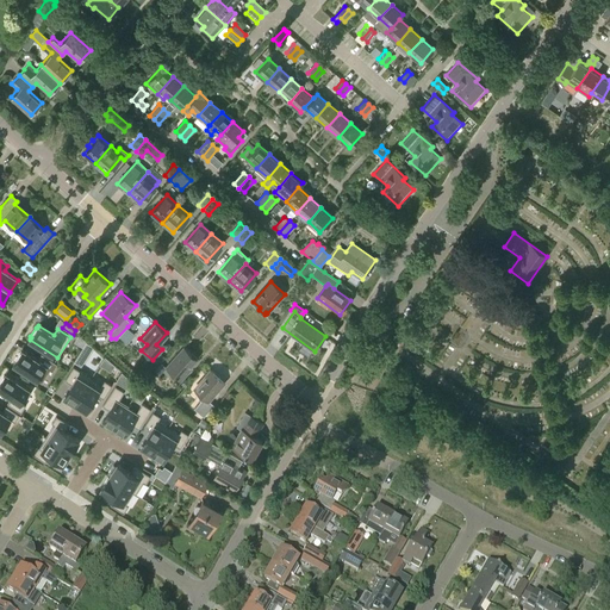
[(86,343),(82,349),(89,353),(93,348),(86,343)]
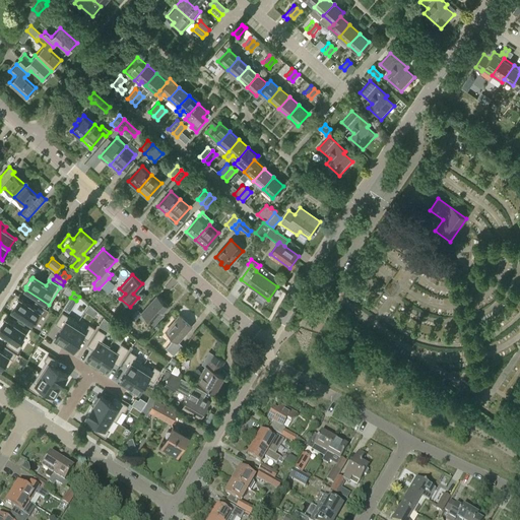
[(153,325),(159,318),(157,316),(168,305),(156,296),(140,313),(153,325)]
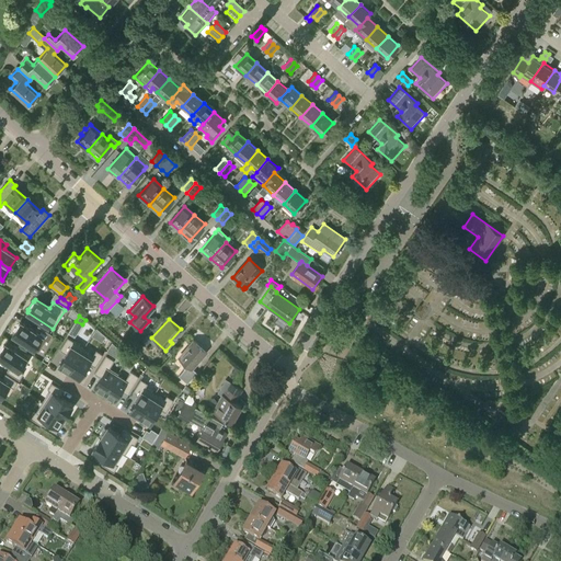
[(14,332),(12,334),(38,351),(46,340),(48,341),(53,334),(38,325),(35,331),(21,322),(20,324),(19,323),(13,332),(14,332)]
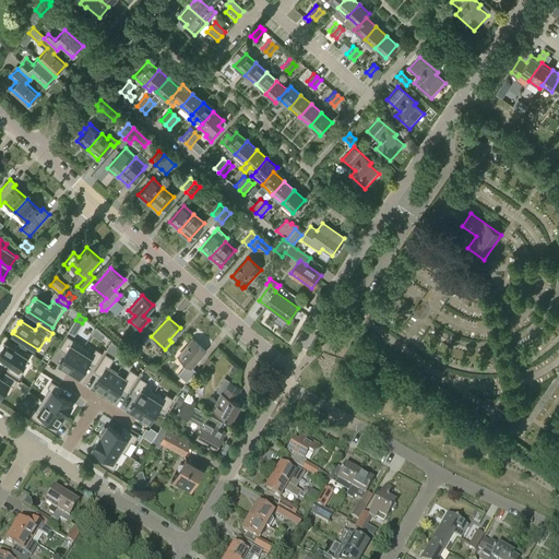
[(130,341),(134,345),(142,336),(137,332),(130,341)]
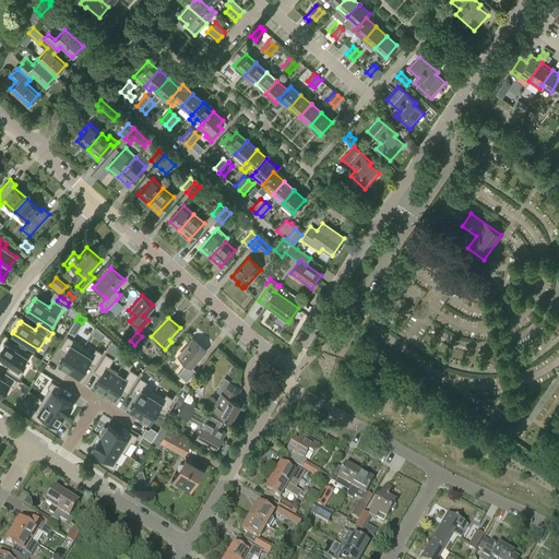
[(66,352),(59,363),(60,365),(59,366),(67,371),(68,369),(69,370),(82,348),(83,349),(84,347),(68,336),(60,348),(66,352)]
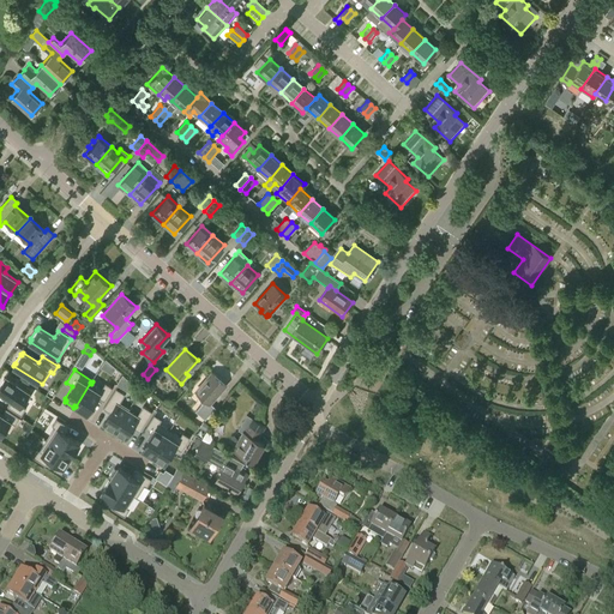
[(204,420),(215,408),(209,403),(226,385),(211,373),(196,391),(205,399),(196,411),(204,420)]
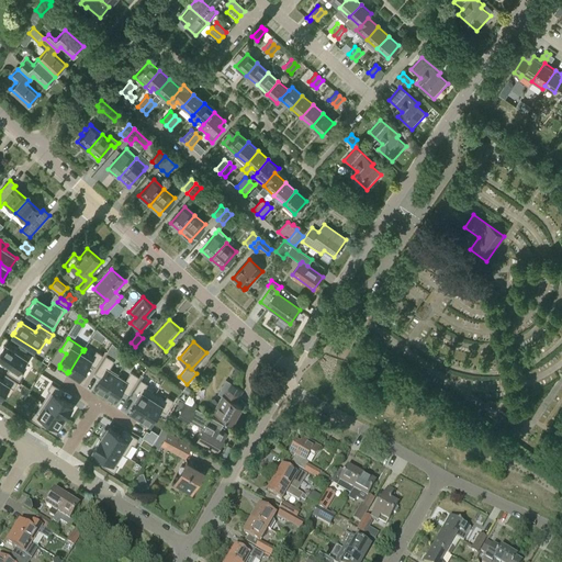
[(0,358),(11,366),(8,372),(20,380),(24,373),(21,371),(29,359),(6,344),(3,346),(0,350),(0,358)]
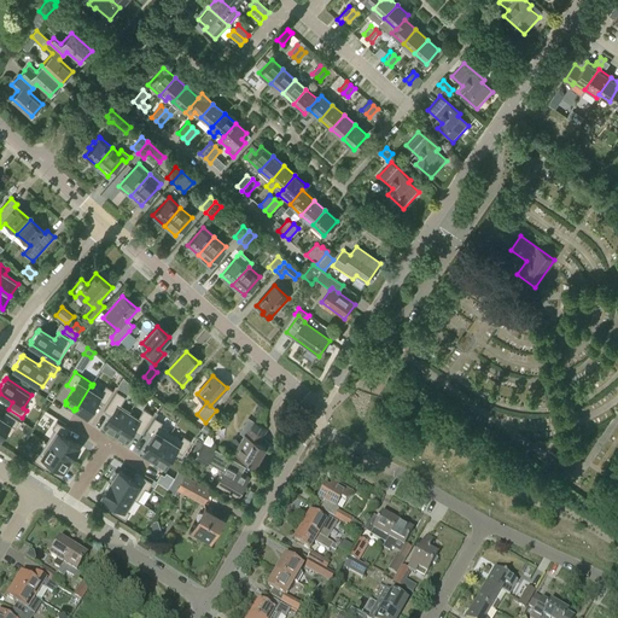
[(127,380),(121,389),(127,392),(132,384),(127,380)]
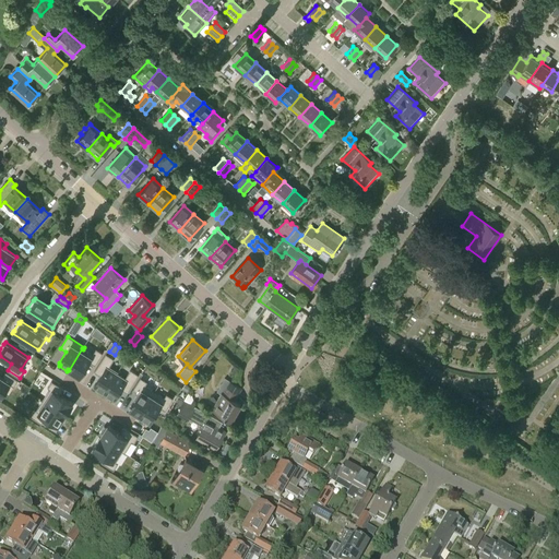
[(82,348),(69,370),(71,370),(69,372),(76,377),(78,375),(80,377),(88,361),(95,365),(103,353),(96,349),(92,355),(83,349),(82,348)]
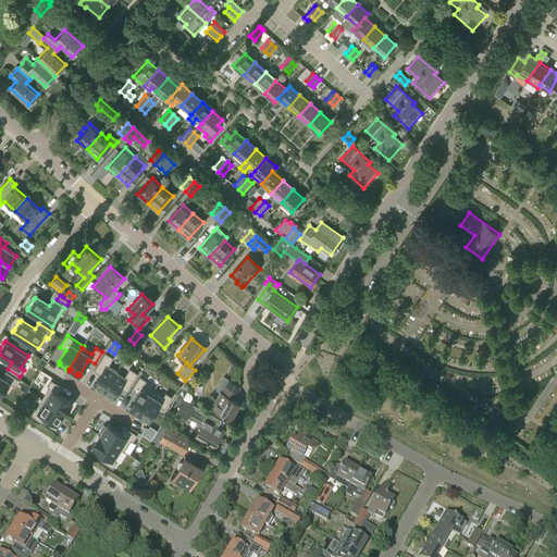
[(100,374),(94,384),(97,386),(95,388),(102,393),(115,372),(116,373),(119,371),(109,364),(113,358),(106,353),(94,370),(100,374)]
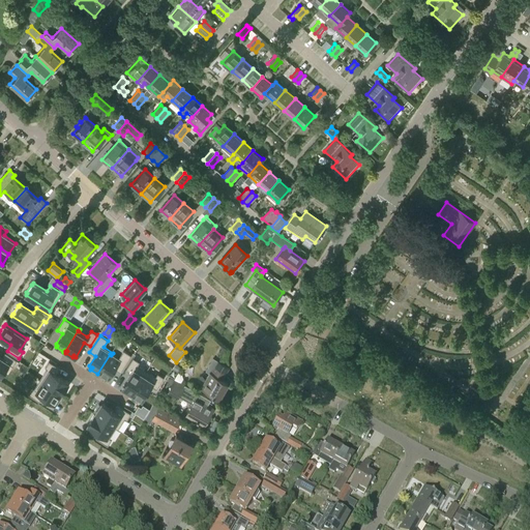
[(110,354),(97,374),(105,378),(106,377),(109,378),(115,369),(121,372),(131,355),(124,351),(119,359),(111,355),(110,354)]
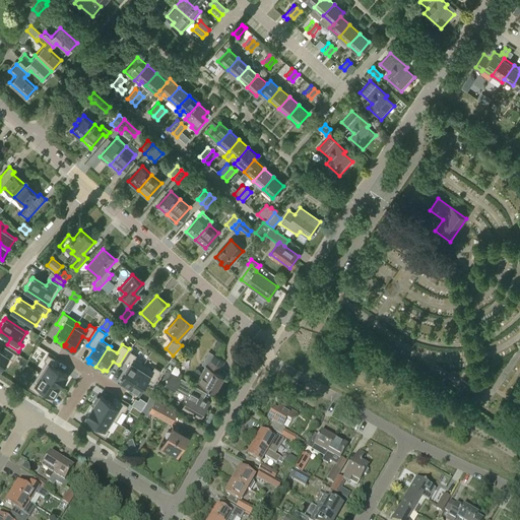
[(0,367),(1,368),(8,356),(12,360),(16,353),(5,346),(2,351),(0,349),(0,367)]
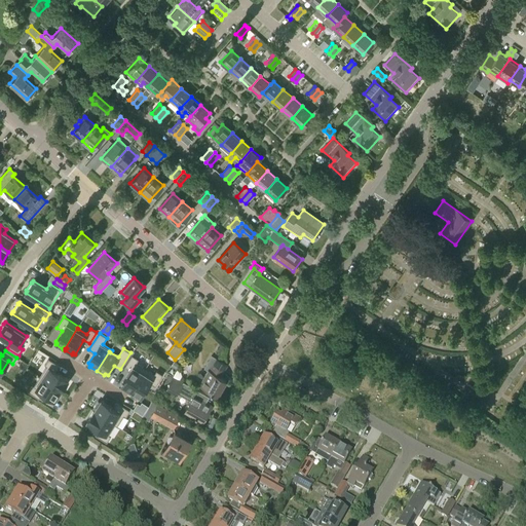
[(130,370),(121,384),(132,390),(145,369),(136,363),(139,360),(133,355),(124,366),(130,370)]
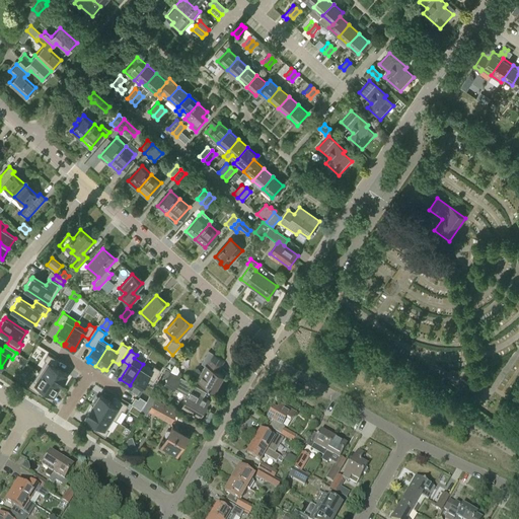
[(201,363),(206,366),(197,380),(214,390),(222,375),(217,372),(224,360),(208,351),(201,363)]
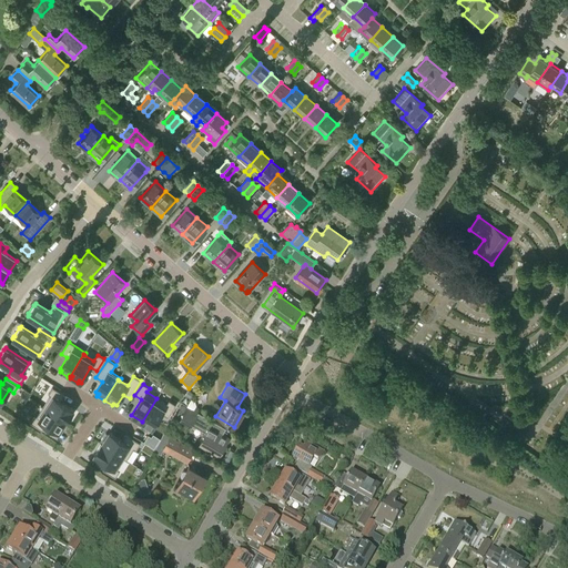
[(51,395),(43,406),(49,409),(67,421),(73,411),(73,408),(61,401),(64,395),(52,387),(48,394),(51,395)]
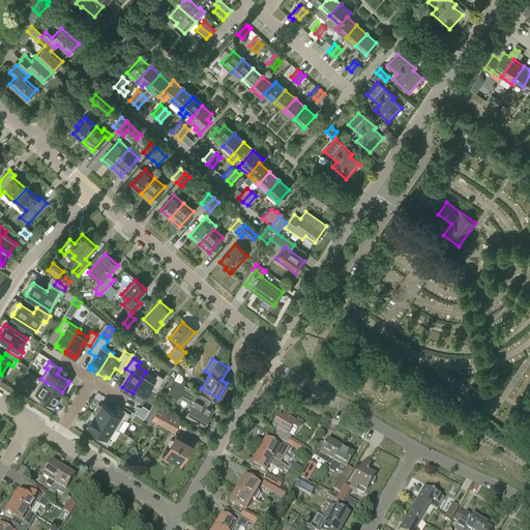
[(146,372),(133,393),(134,394),(133,396),(139,401),(140,399),(142,400),(151,385),(156,389),(164,378),(157,374),(155,377),(146,372)]
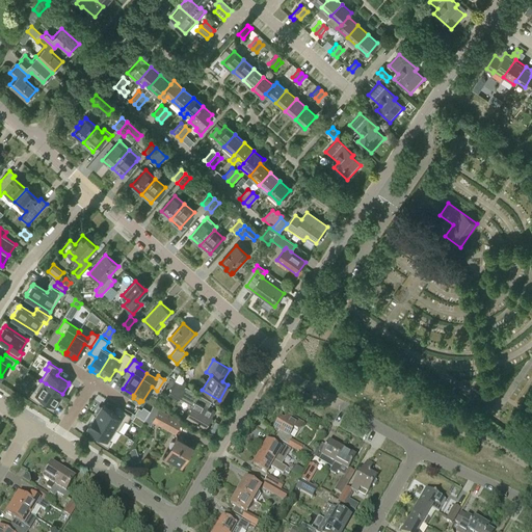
[(182,383),(182,382),(183,379),(182,375),(179,373),(175,379),(182,383)]
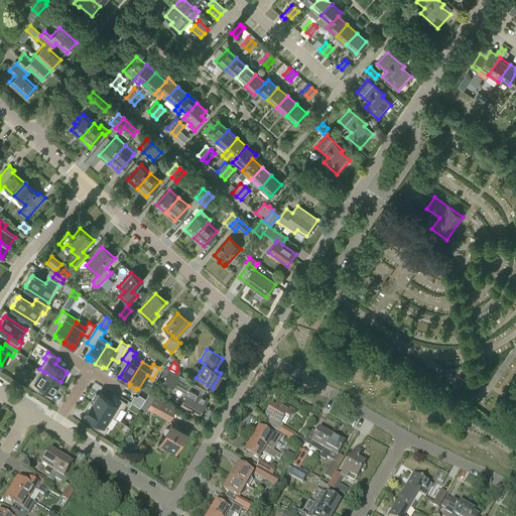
[(204,403),(208,397),(202,394),(205,388),(179,374),(169,368),(163,379),(173,385),(186,392),(181,402),(196,410),(202,402),(204,403)]
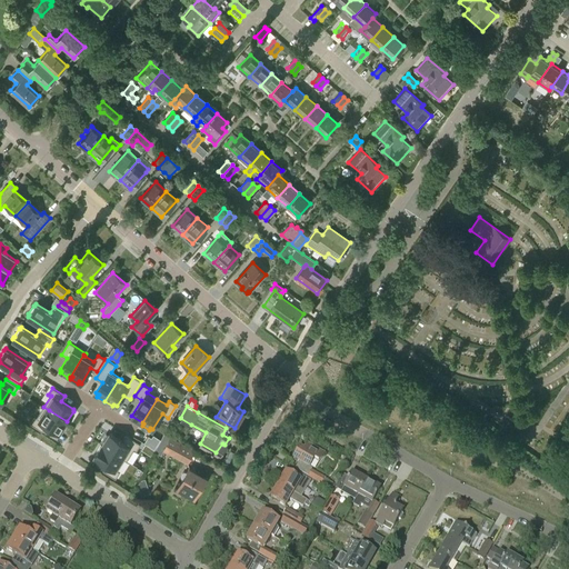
[(35,417),(30,423),(42,431),(46,425),(59,433),(67,421),(49,410),(43,407),(37,418),(35,417)]
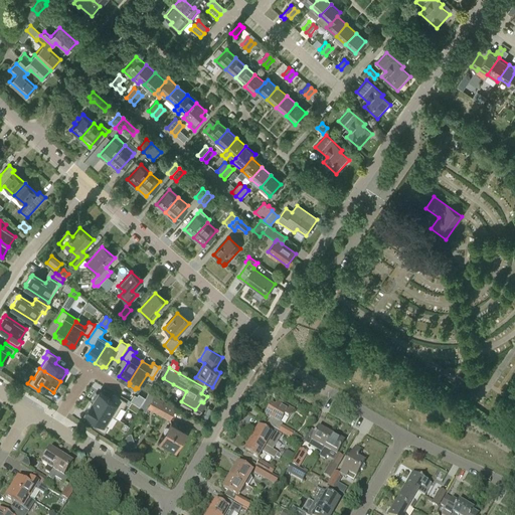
[(96,392),(92,398),(94,400),(93,401),(92,402),(109,412),(113,415),(115,416),(121,406),(123,407),(127,401),(114,393),(111,398),(99,391),(98,393),(96,392)]
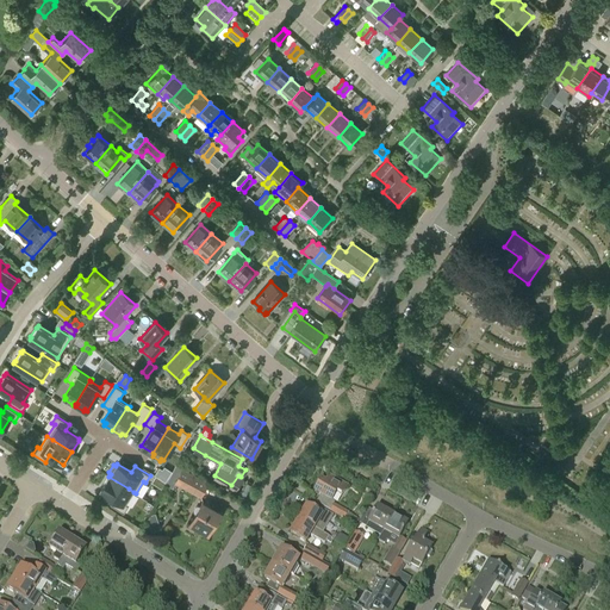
[(176,465),(166,484),(172,487),(174,483),(182,468),(176,465)]
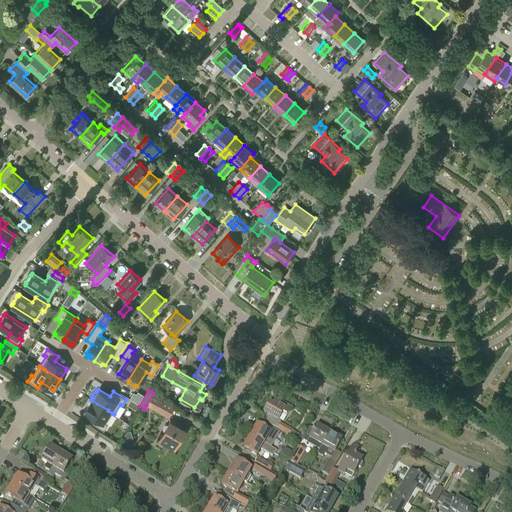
[(133,392),(129,399),(131,399),(134,401),(139,393),(138,392),(136,394),(133,392)]
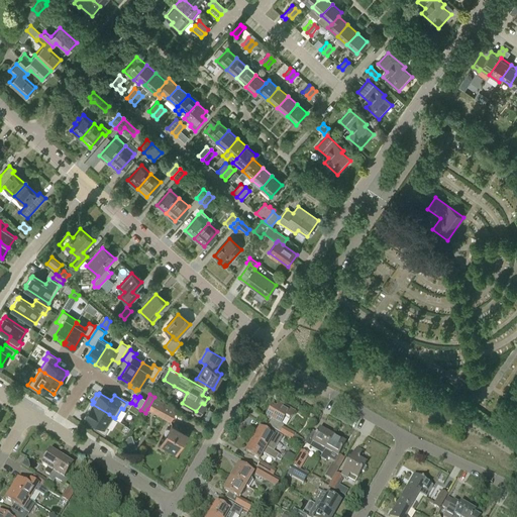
[(177,409),(154,397),(147,409),(171,421),(177,409)]
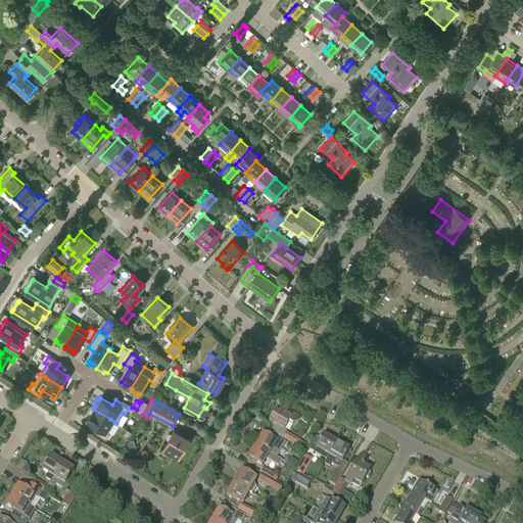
[(88,418),(87,419),(98,426),(95,432),(106,439),(110,433),(108,432),(114,422),(110,419),(93,409),(94,408),(93,408),(87,418),(88,418)]
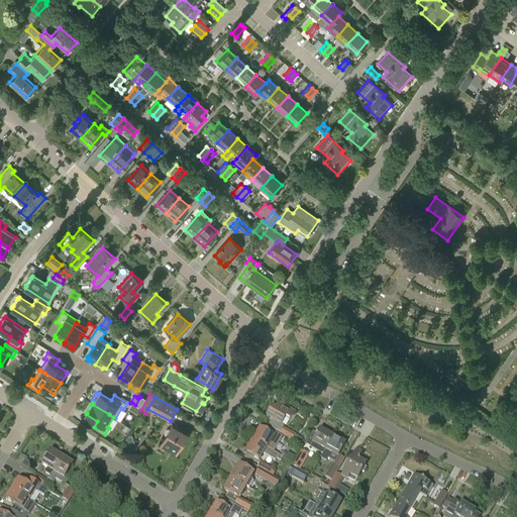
[(273,407),(267,417),(272,420),(268,427),(279,434),(283,428),(284,426),(282,425),(286,418),(290,420),(295,412),(280,403),(277,409),(273,407)]
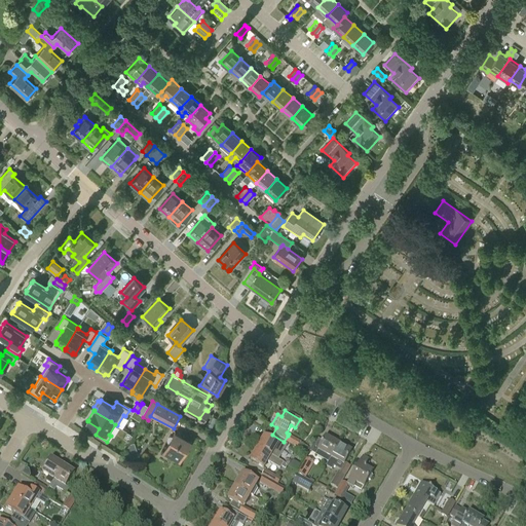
[(167,439),(167,440),(167,441),(168,442),(163,452),(180,461),(186,450),(187,450),(188,449),(189,448),(190,446),(190,445),(189,444),(191,441),(175,433),(172,437),(171,437),(170,437),(170,438),(168,438),(168,439),(167,439)]
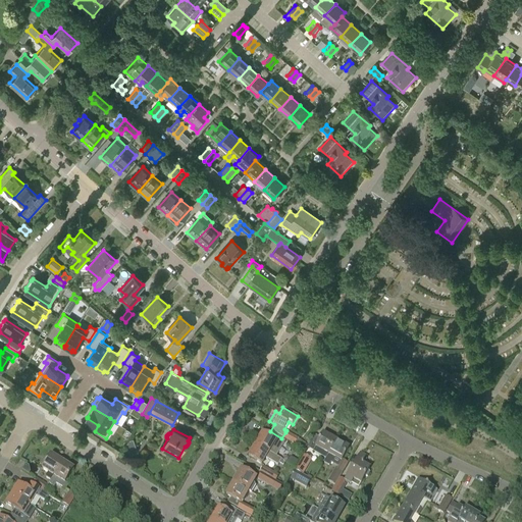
[(285,432),(281,438),(303,450),(306,445),(298,439),(285,432)]
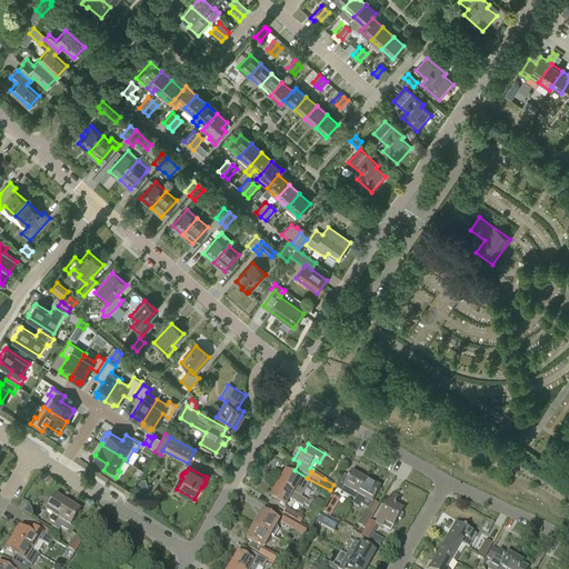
[(286,472),(278,486),(298,497),(299,497),(301,498),(310,482),(296,473),(293,478),(286,472)]
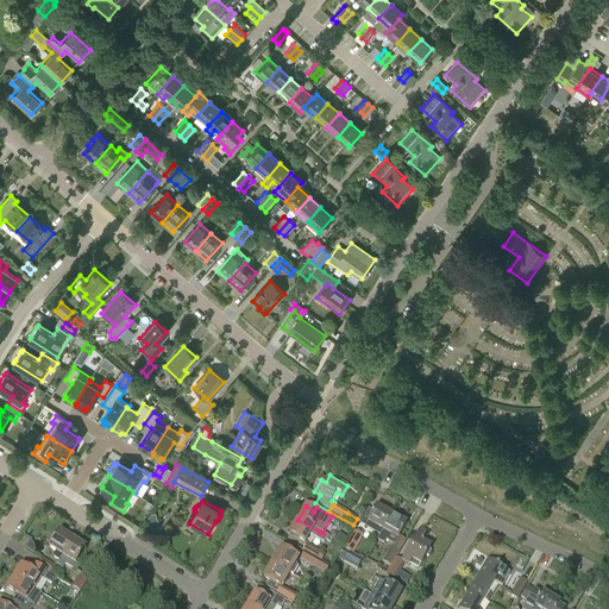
[(380,537),(391,515),(376,507),(364,528),(380,537)]
